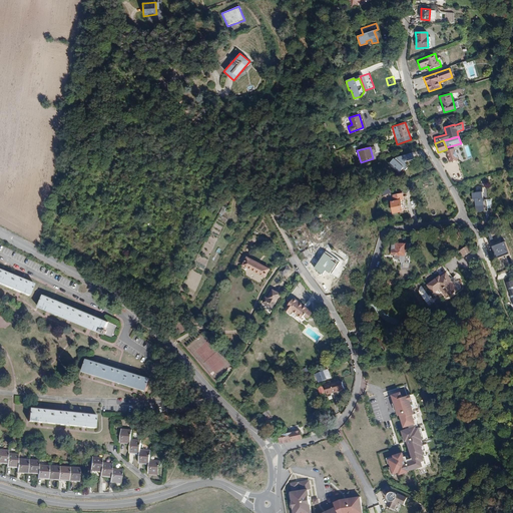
[(455,148),(446,151),(450,162),(458,159),(455,148)]
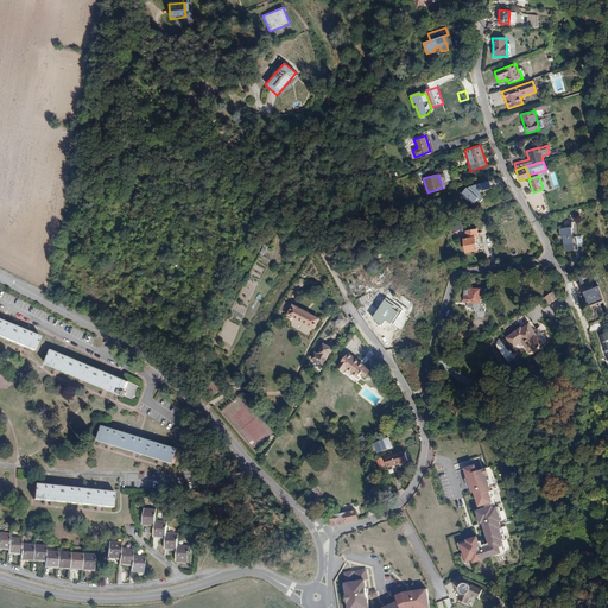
[(479,192),(491,189),(489,182),(469,187),(468,189),(466,188),(461,194),(474,203),(476,200),(480,202),(483,198),(480,197),(479,192)]
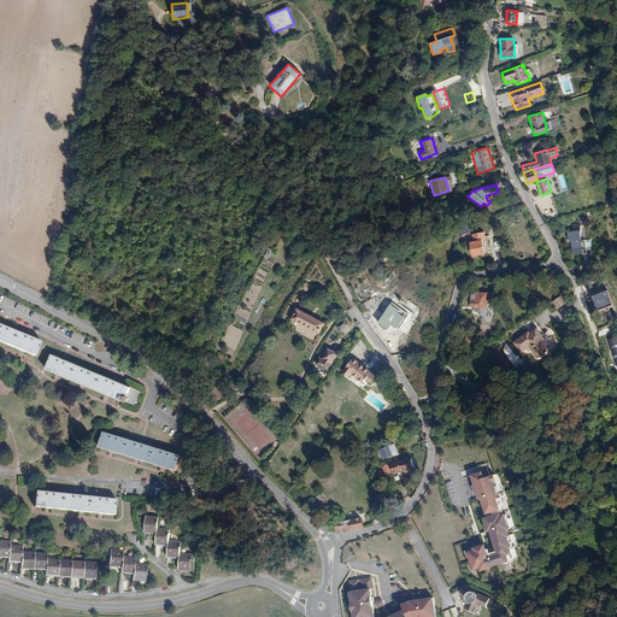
[(580,231),(568,231),(568,239),(570,239),(571,242),(580,241),(580,231)]
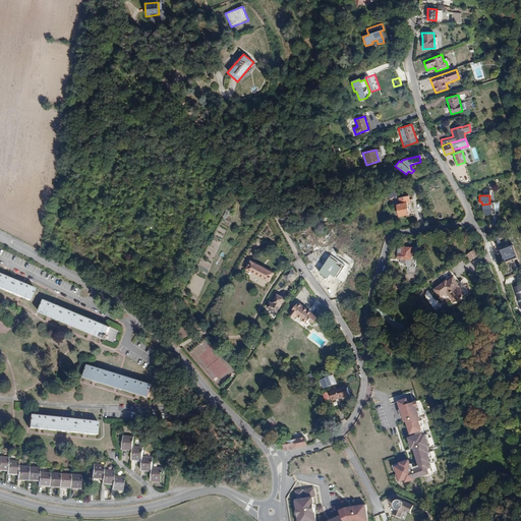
[(409,196),(398,198),(399,205),(396,205),(398,217),(406,216),(406,217),(413,215),(410,203),(409,196)]
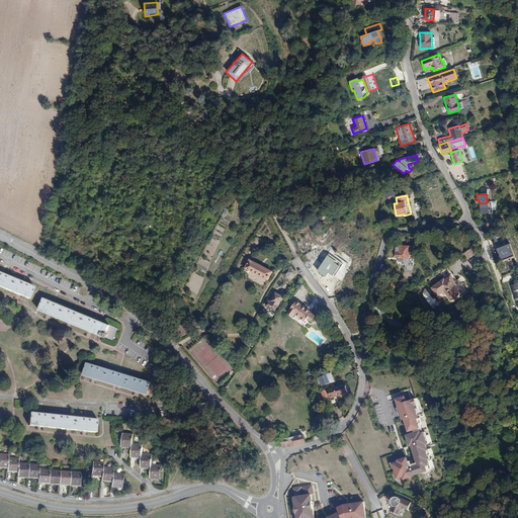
[(487,202),(480,203),(481,214),(493,213),(492,202),(487,202)]
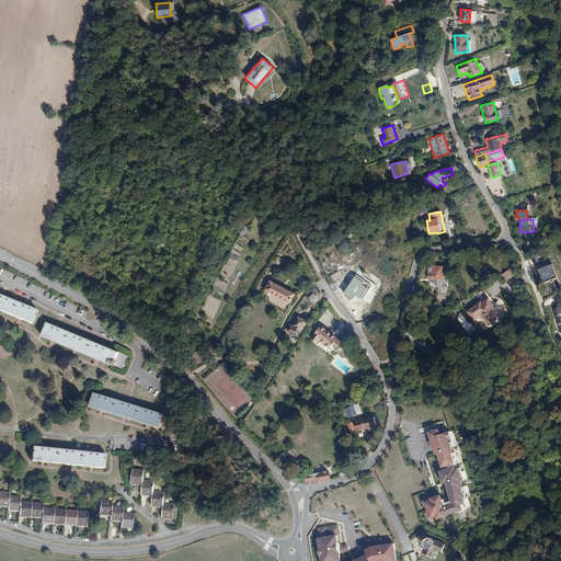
[(552,264),(537,270),(542,284),(558,278),(552,264)]
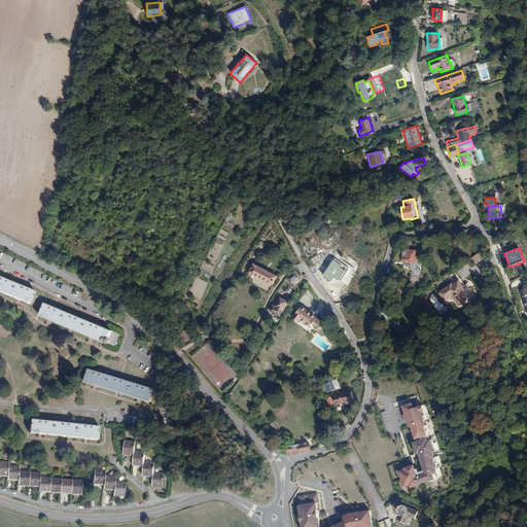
[(418,250),(399,249),(398,261),(401,261),(401,266),(408,267),(407,270),(416,270),(418,250)]
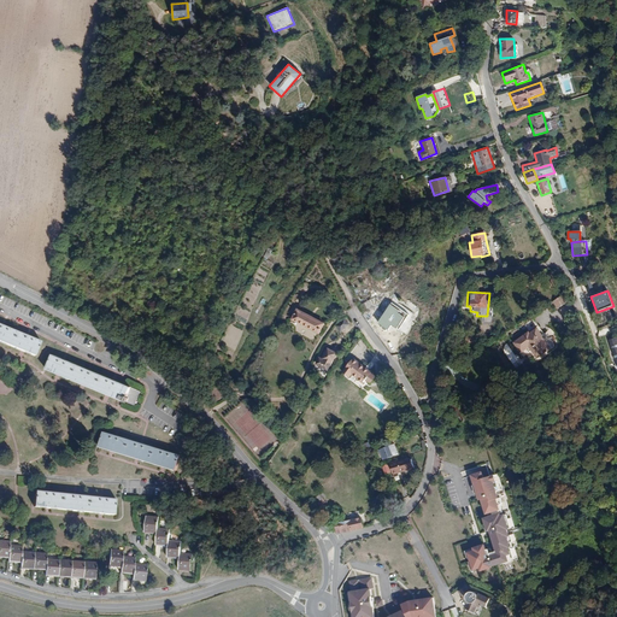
[(562,295),(552,303),(557,310),(566,303),(562,295)]
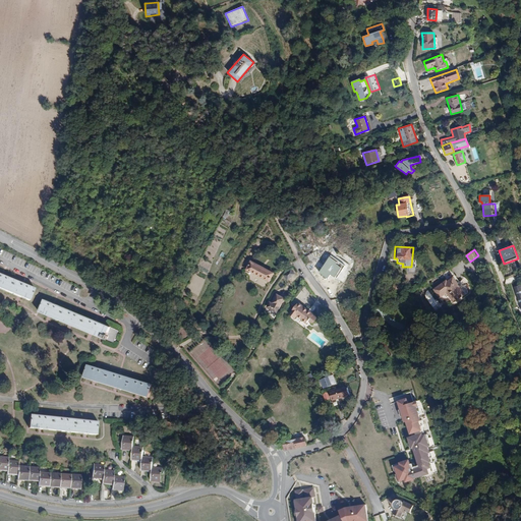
[(315,252),(308,256),(312,263),(319,259),(315,252)]
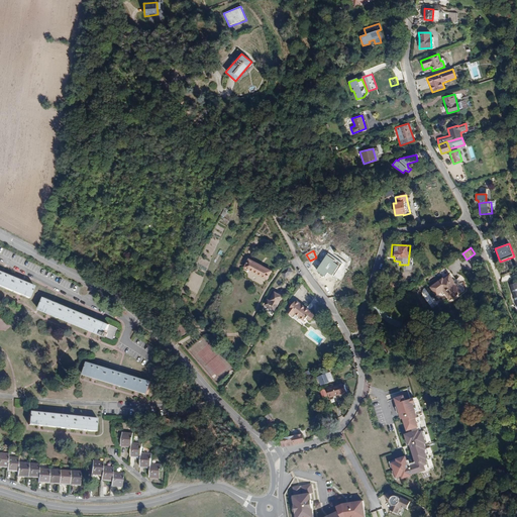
[(342,264),(328,253),(316,271),(325,277),(327,272),(334,276),(339,269),(342,264)]
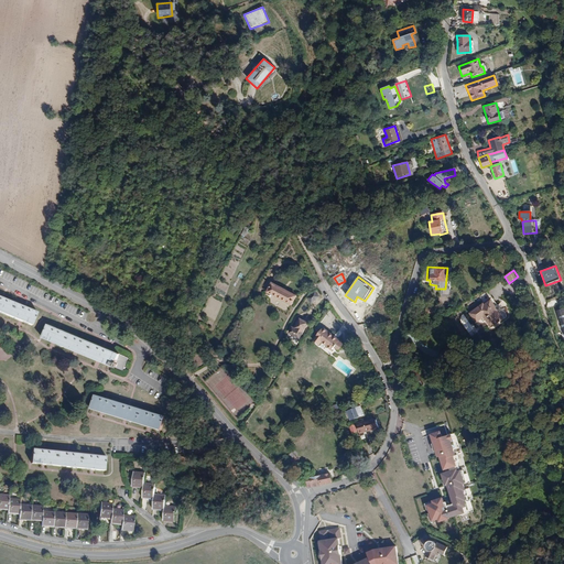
[(297,295),(271,281),(266,292),(291,306),(297,295)]
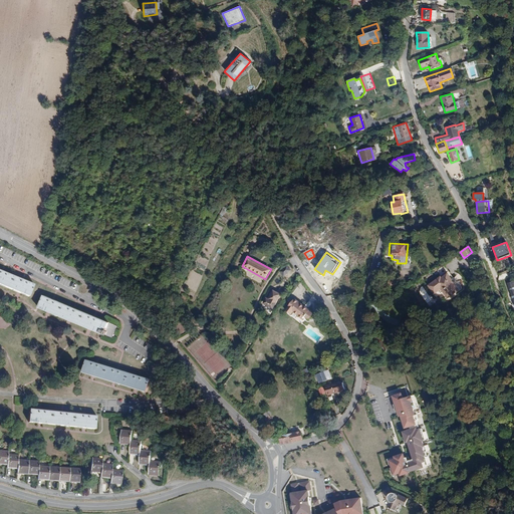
[(434,294),(441,289),(447,298),(459,289),(446,272),(448,271),(443,264),(436,269),(440,276),(427,284),(434,294)]
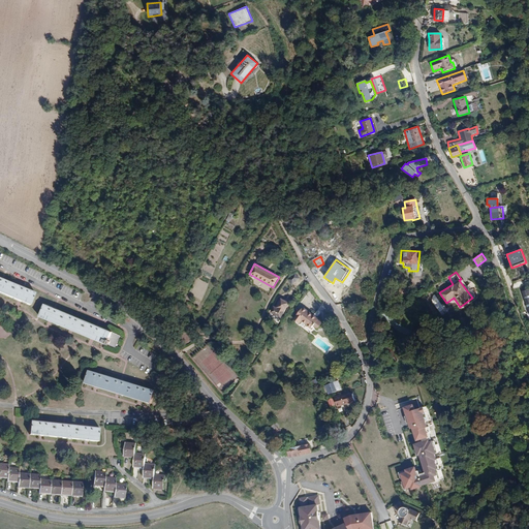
[(294,273),(287,279),(292,285),(300,278),(294,273)]
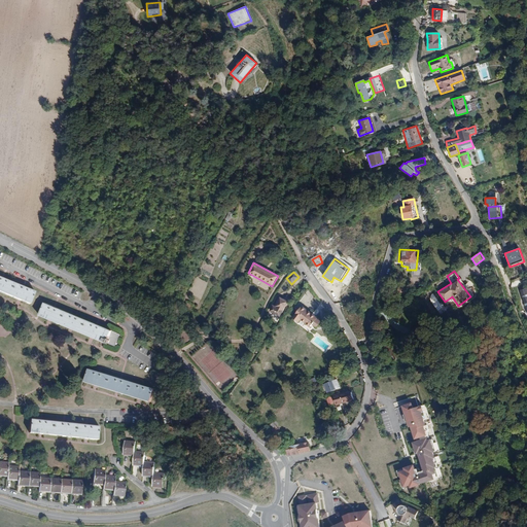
[(0,291),(20,301),(30,305),(36,292),(23,286),(3,278),(0,277),(0,291)]
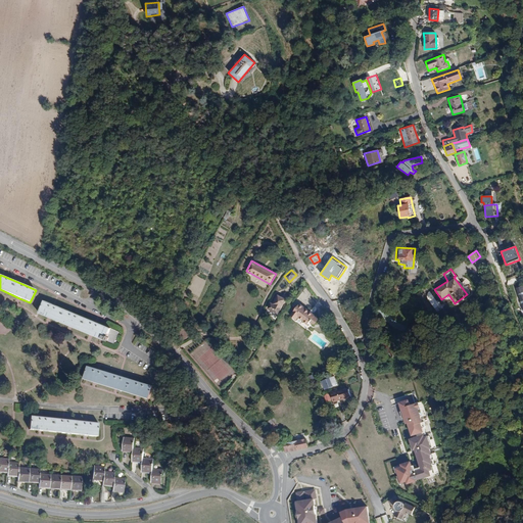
[(286,299),(275,293),(265,312),(276,318),(286,299)]
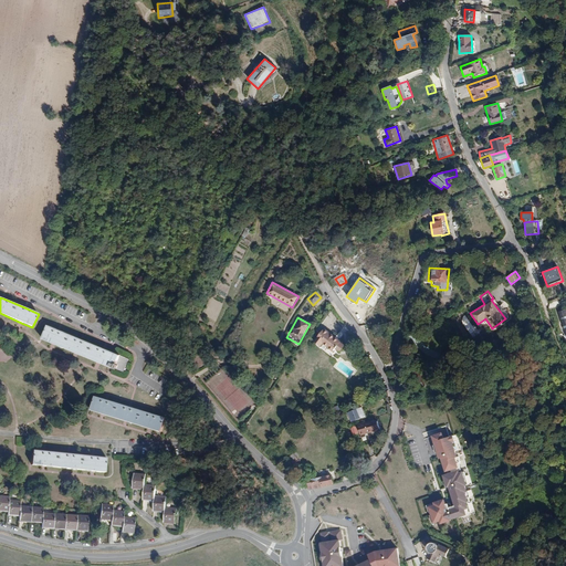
[(53,344),(76,354),(98,364),(114,369),(114,368),(119,356),(103,349),(82,341),(59,331),(48,326),(44,333),(42,339),(53,344)]
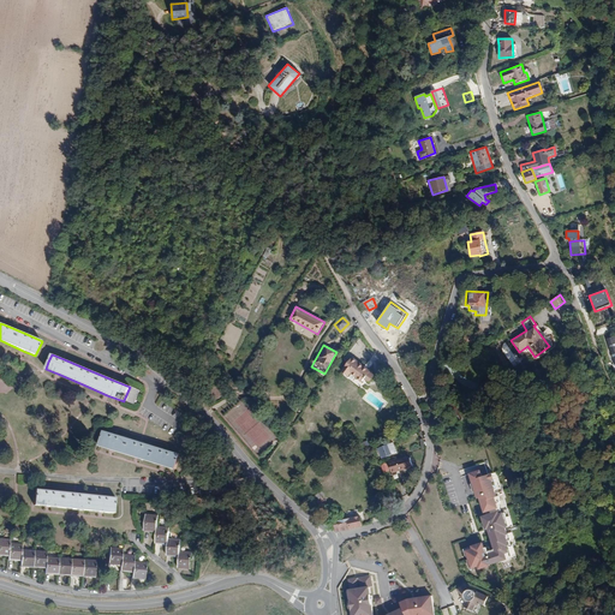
[(369,370),(351,357),(340,371),(347,377),(350,374),(360,382),(363,378),(369,371),(369,370)]
